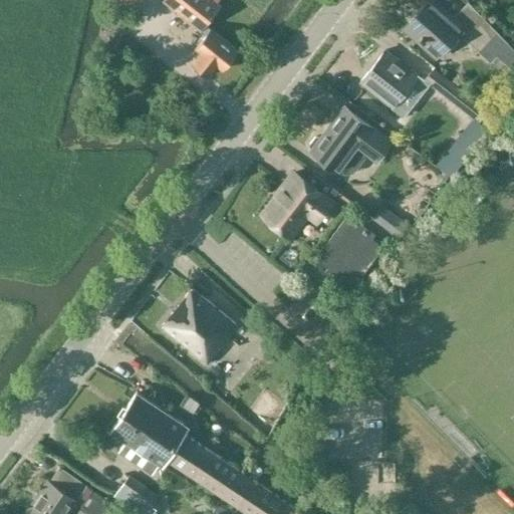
[(164,0),(164,1),(201,30),(206,34),(211,29),(206,25),(222,5),(216,1),(216,0),(164,0)]
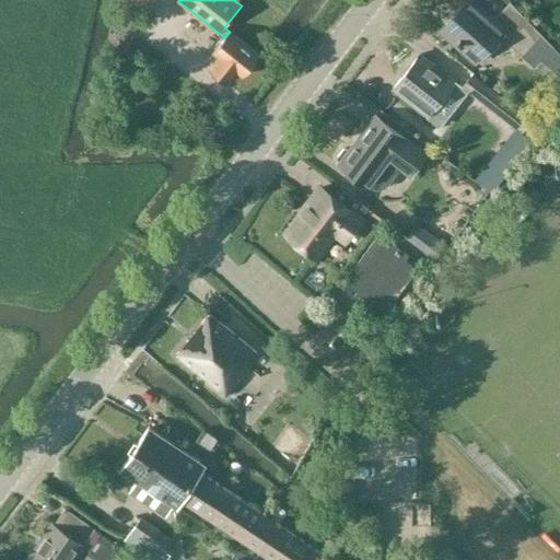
[(552,48),(538,34),(509,3),(494,20),(474,0),(467,0),(441,30),(474,60),(498,34),(535,68),(552,48)]
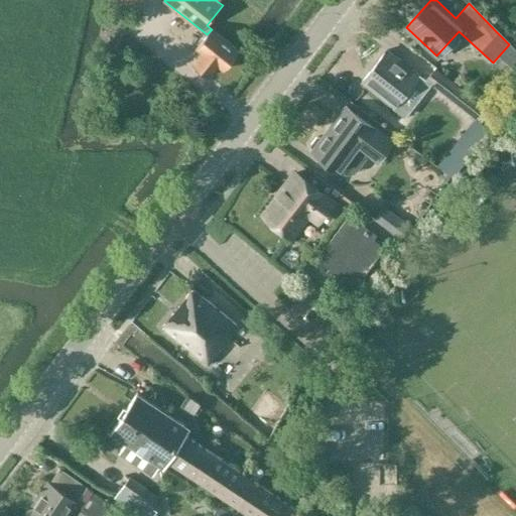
[(212,28),(212,29),(207,34),(198,45),(204,50),(194,63),(210,77),(218,66),(224,70),(229,61),(234,62),(238,56),(237,52),(239,49),(212,28)]
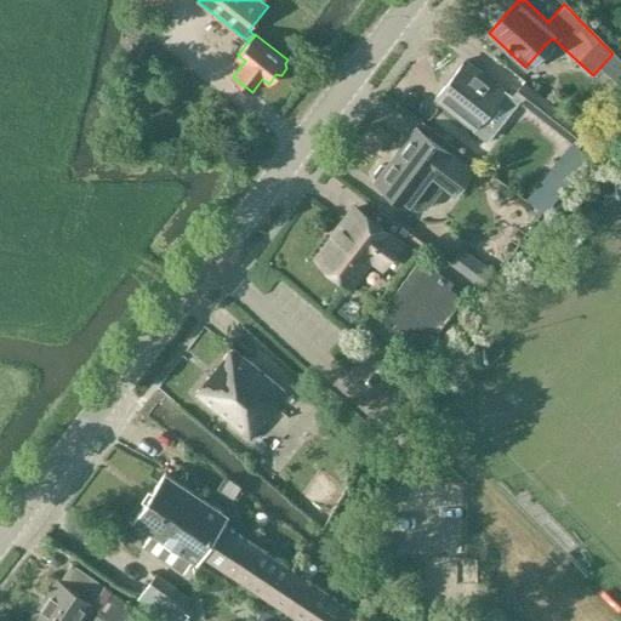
[(465,60),(434,98),(476,130),(489,140),(518,101),(577,148),(590,134),(524,81),(513,96),(508,92),(465,60)]
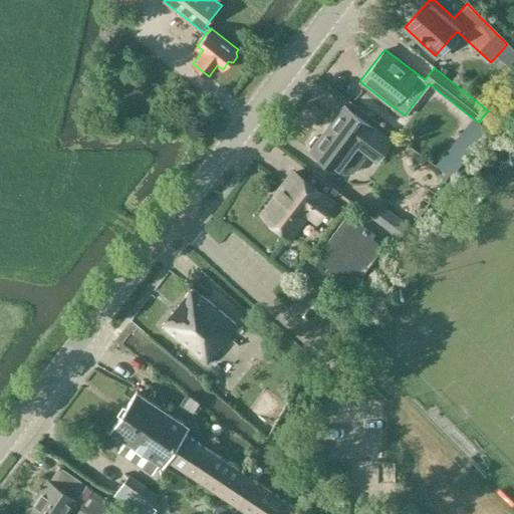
[(314,139),(310,145),(310,148),(311,149),(310,151),(320,158),(340,173),(341,172),(343,174),(346,174),(350,174),(353,172),(355,170),(367,155),(374,161),(391,139),(366,121),(359,131),(336,114),(319,139),(317,138),(314,139)]
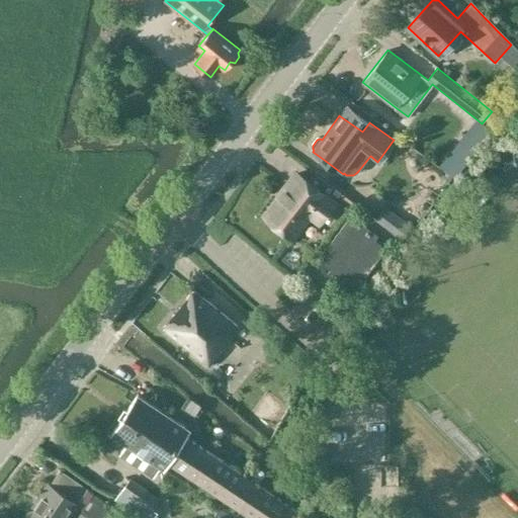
[(462,135),(439,165),(453,176),(476,146),(462,135)]
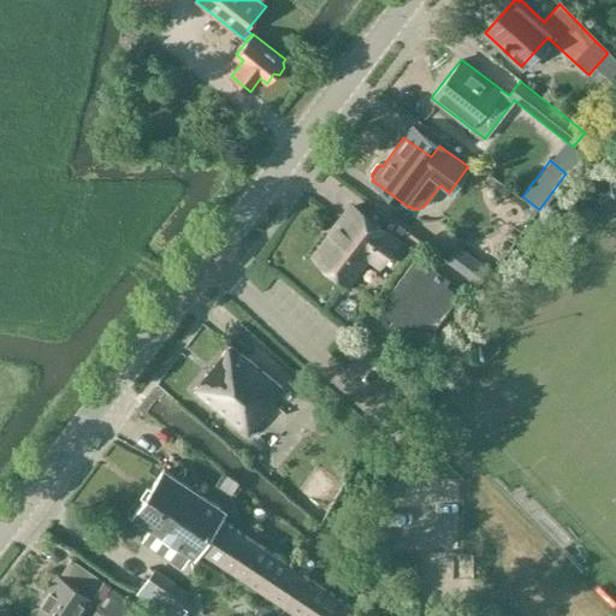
[(377,265),(395,240),(384,232),(386,230),(355,207),(317,258),(347,280),(366,255),(377,265)]
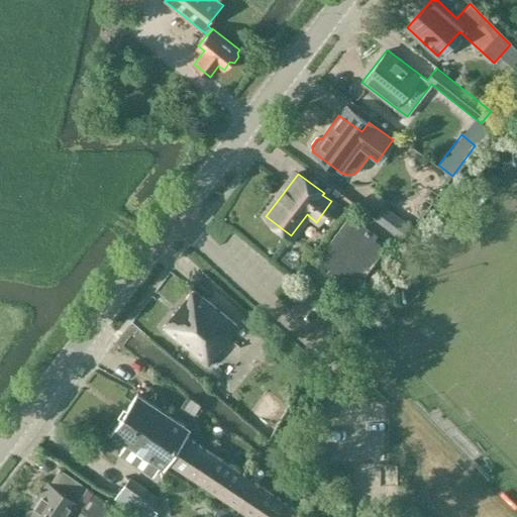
[(414,227),(385,205),(374,219),(404,241),(414,227)]
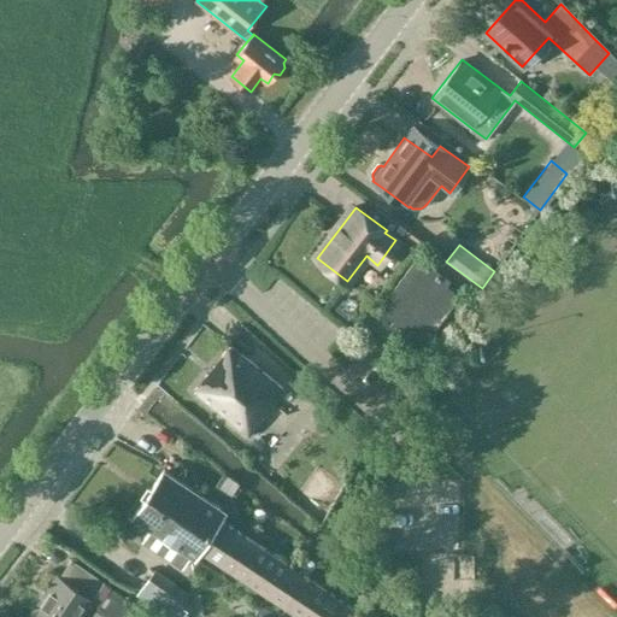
[(425,342),(463,293),(447,282),(451,278),(421,256),(381,310),(425,342)]
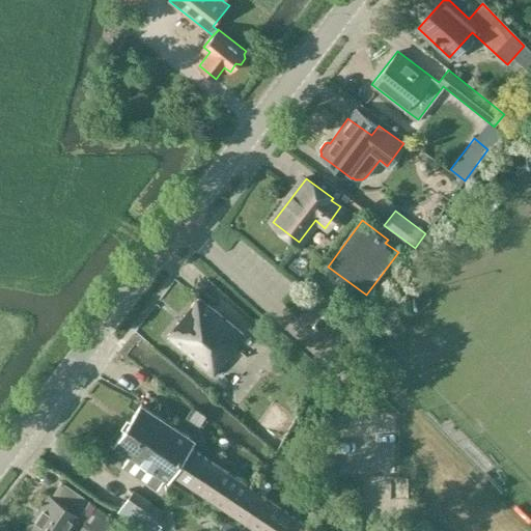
[(197,298),(166,335),(214,373),(244,336),(197,298)]
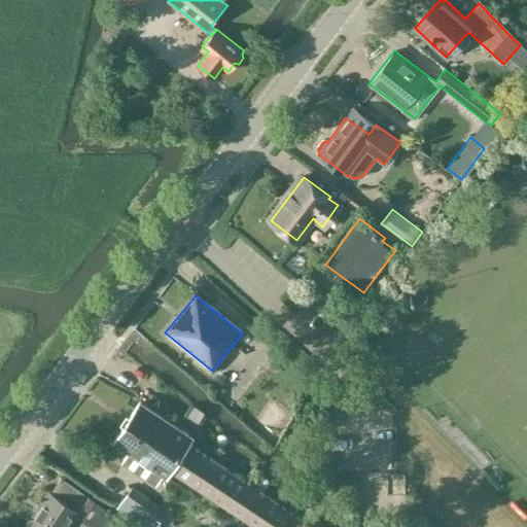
[(173,467),(190,441),(194,436),(139,399),(113,437),(131,449),(121,463),(155,486),(165,472),(168,476),(173,467)]
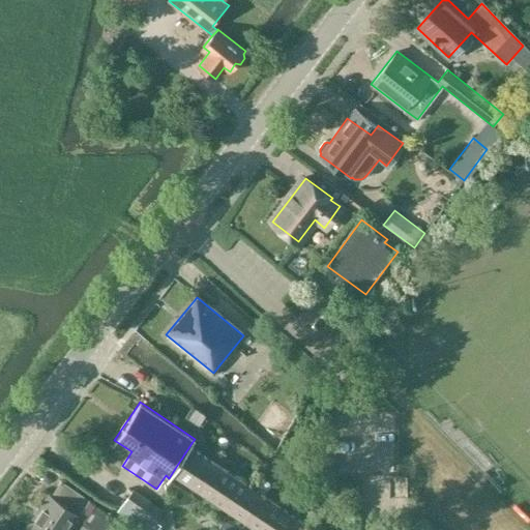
[(251,482),(192,443),(174,470),(232,510),(251,482)]
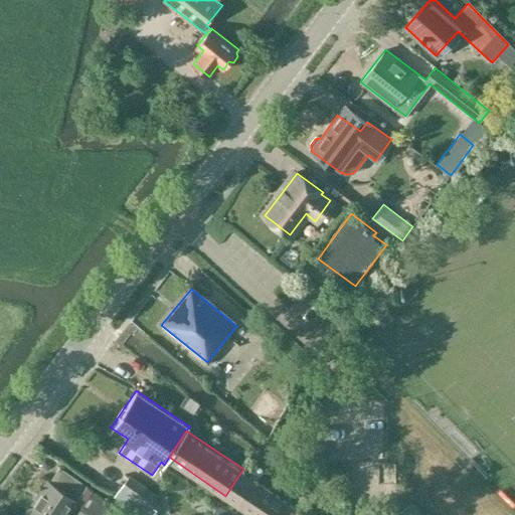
[(46,478),(22,514),(21,514),(69,514),(72,511),(77,514),(129,514),(87,487),(88,486),(58,467),(50,480),(46,478)]
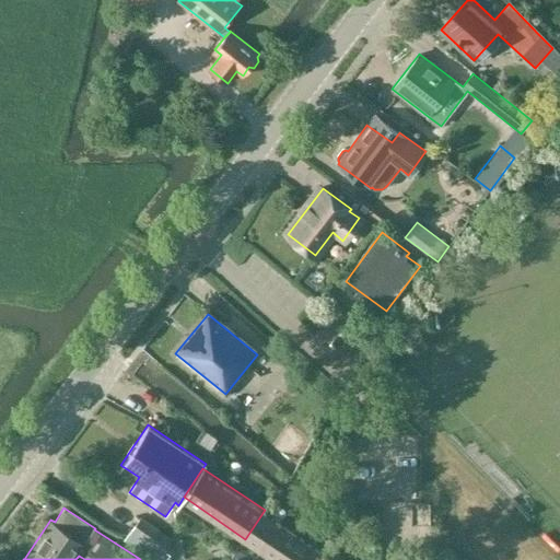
[(313,559),(322,549),(265,510),(245,539),(271,558),(275,559),(313,559)]
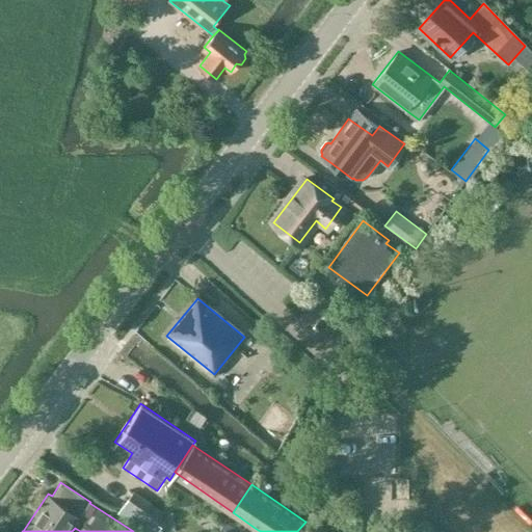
[(134,491),(118,513),(144,531),(158,531),(164,524),(162,511),(134,491)]
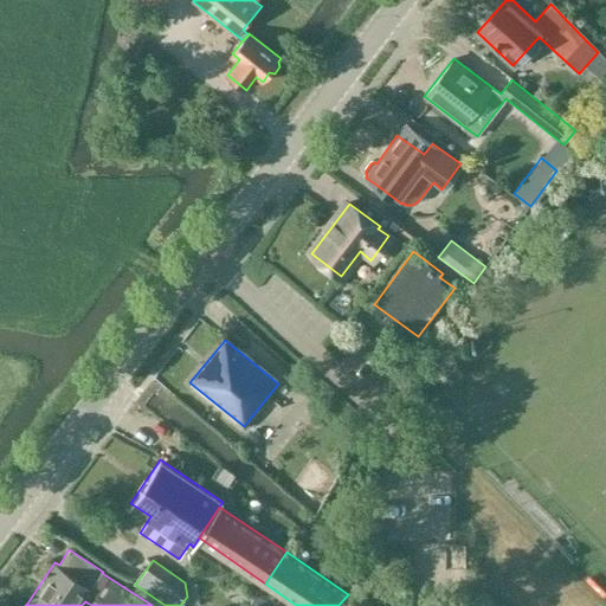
[(274,605),(276,603),(258,592),(249,605),(274,605)]
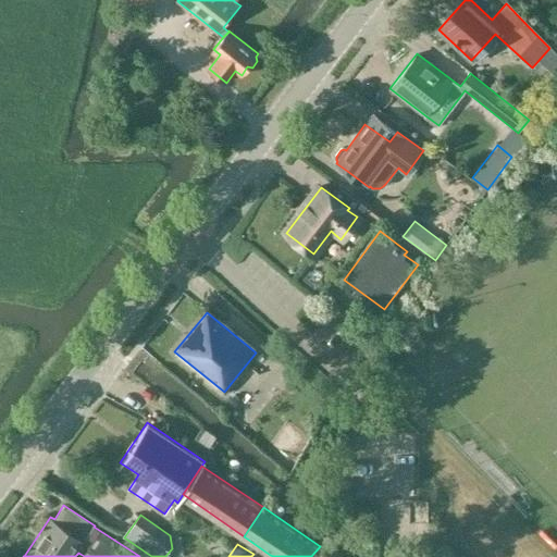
All buildings are outlined.
